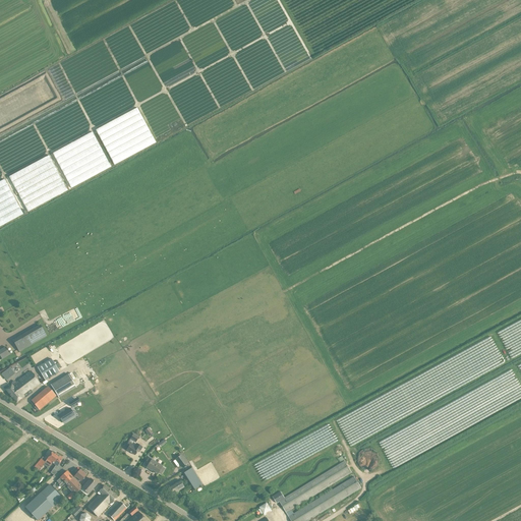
[(139,108),(97,128),(113,164),(156,143),(139,108)]
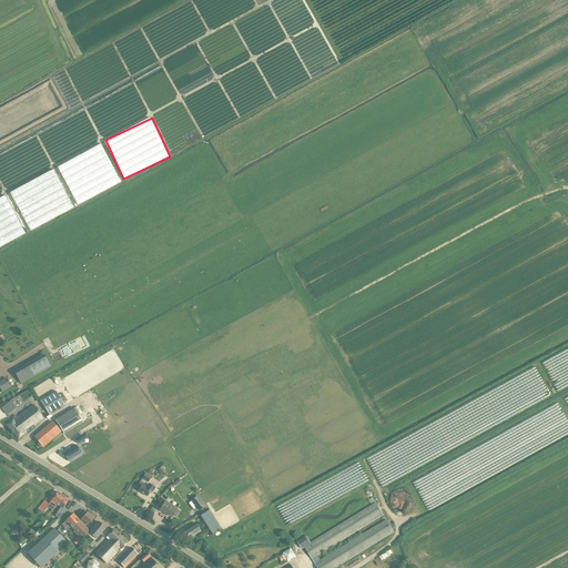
[(103,144),(58,165),(77,204),(121,183),(103,144)]
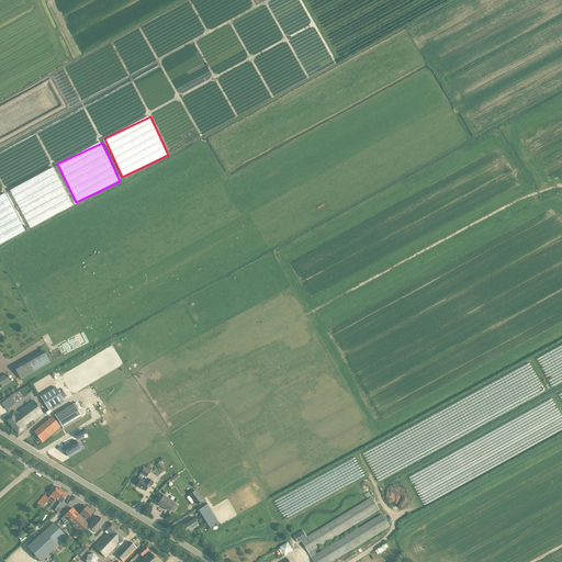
[(29,227),(74,206),(55,167),(11,189),(29,227)]
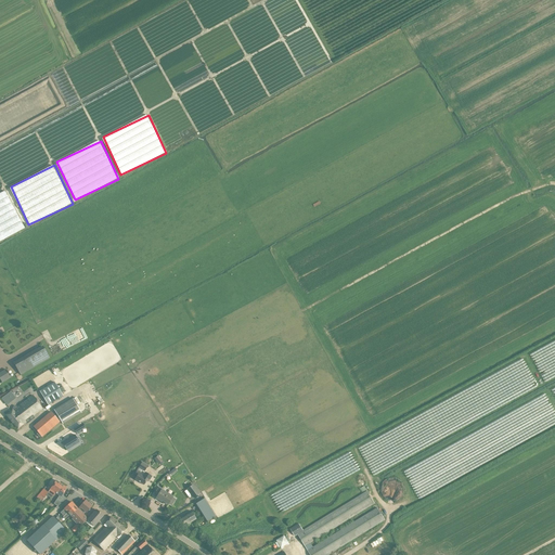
[(8,191),(0,194),(0,240),(25,230),(8,191)]
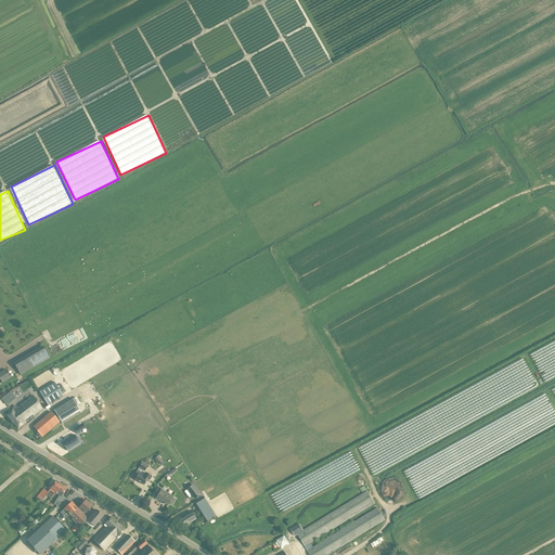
[(14,363),(21,374),(50,358),(43,347),(14,363)]
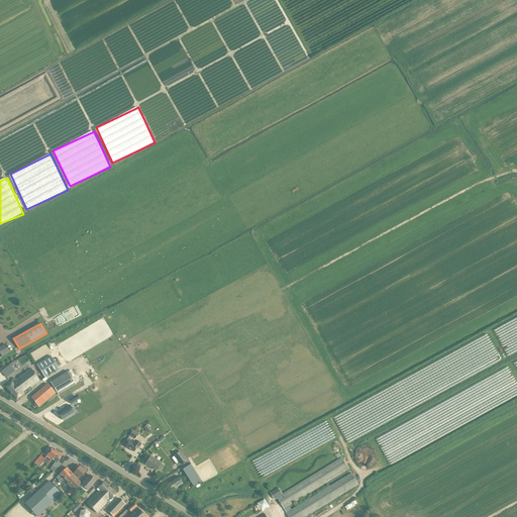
[(0,346),(0,351),(2,355),(10,352),(6,343),(0,346)]
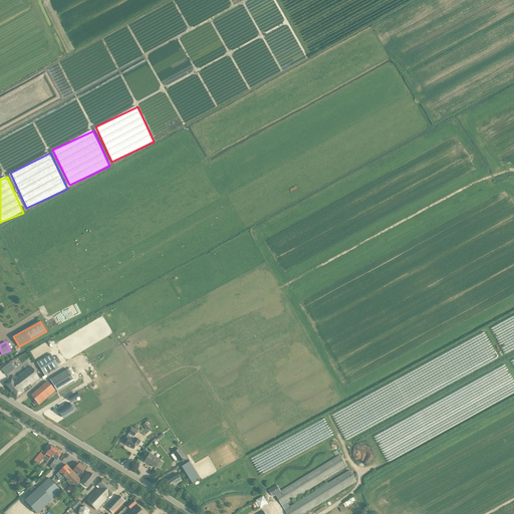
[(36,362),(44,375),(58,367),(50,353),(36,362)]
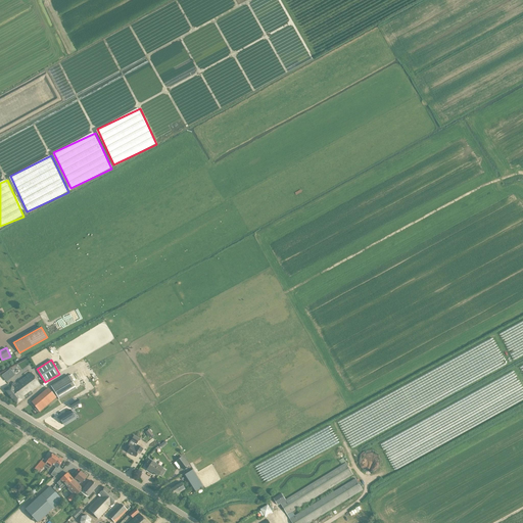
[(10,369),(3,374),(8,380),(14,375),(10,369)]
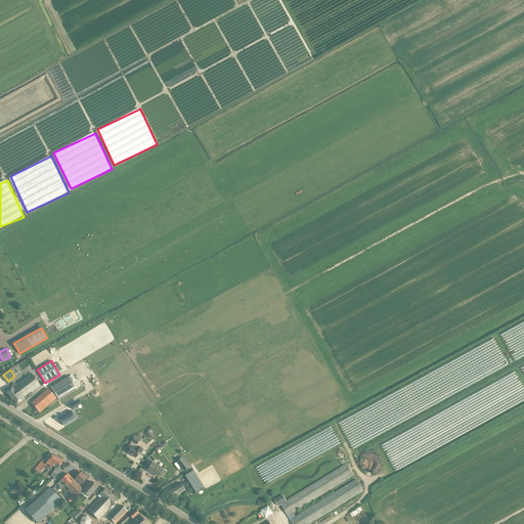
[(79,370),(51,385),(58,399),(86,385),(79,370)]
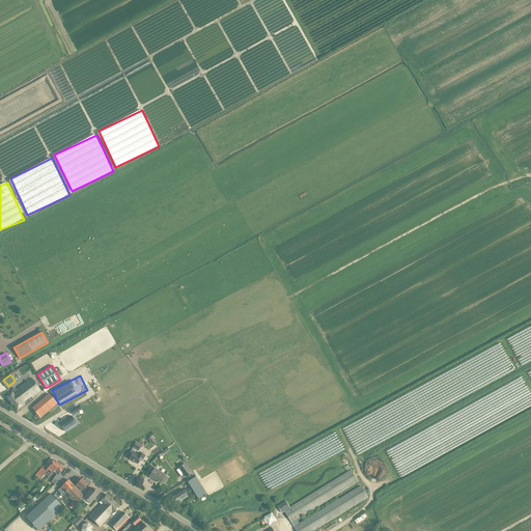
[(12,390),(11,392),(6,397),(11,403),(18,398),(17,397),(20,395),(22,397),(25,395),(25,396),(28,400),(40,391),(32,380),(31,379),(17,390),(16,389),(15,388),(12,390)]
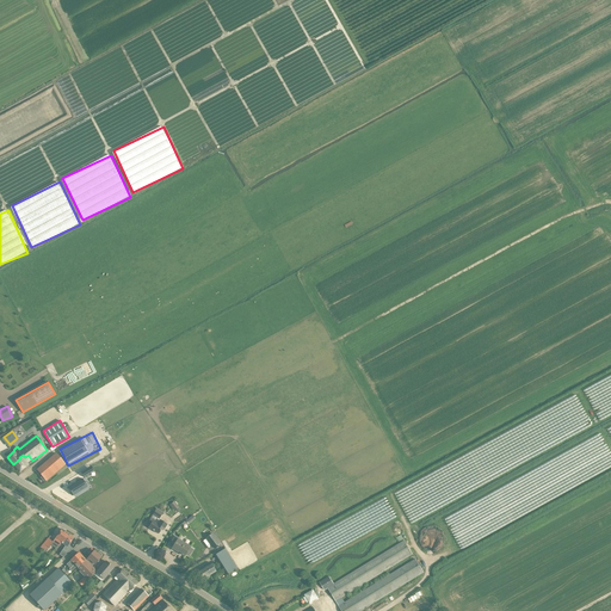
[(65,464),(60,458),(56,454),(37,469),(47,480),(65,464)]
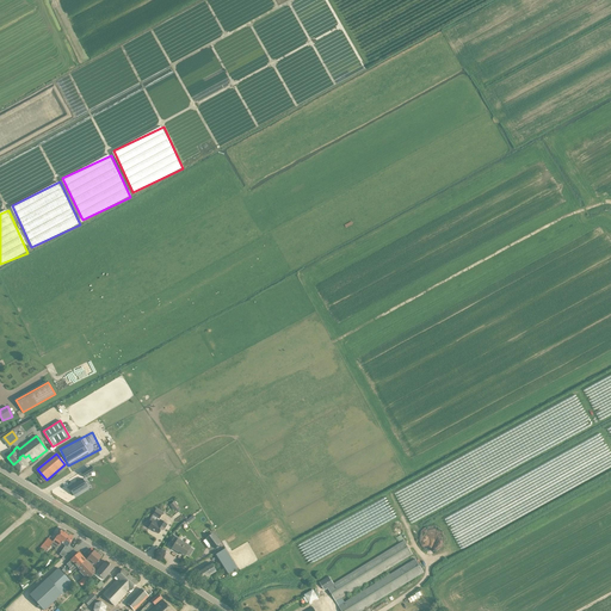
[(28,463),(32,461),(29,456),(29,455),(25,457),(23,455),(19,457),(20,458),(13,464),(19,471),(29,464),(28,463)]
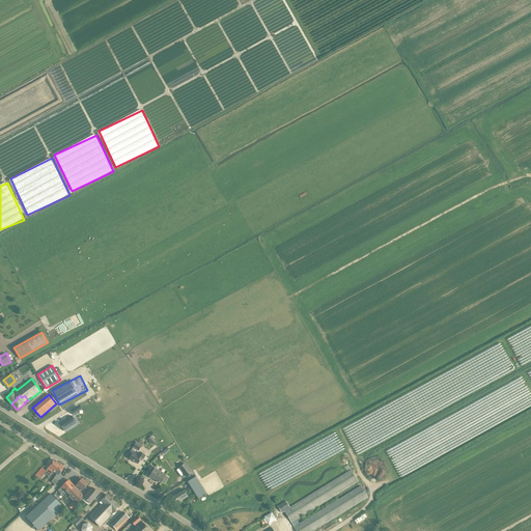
[(72,416),(59,423),(63,430),(76,423),(72,416)]
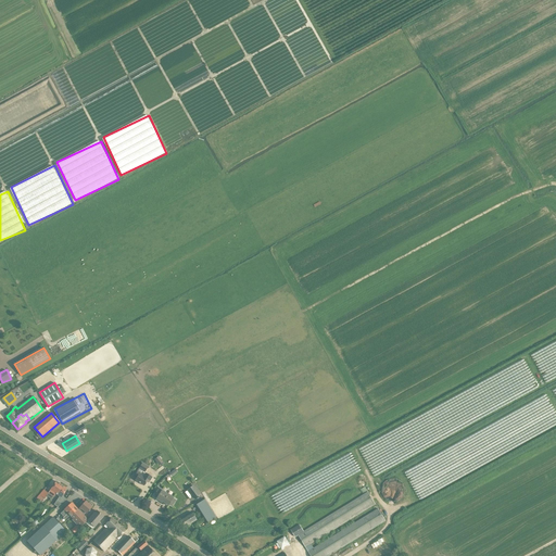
[(142,463),(142,464),(135,476),(137,477),(135,480),(143,485),(148,480),(149,481),(152,477),(146,474),(142,478),(139,476),(142,471),(144,472),(148,467),(142,463)]
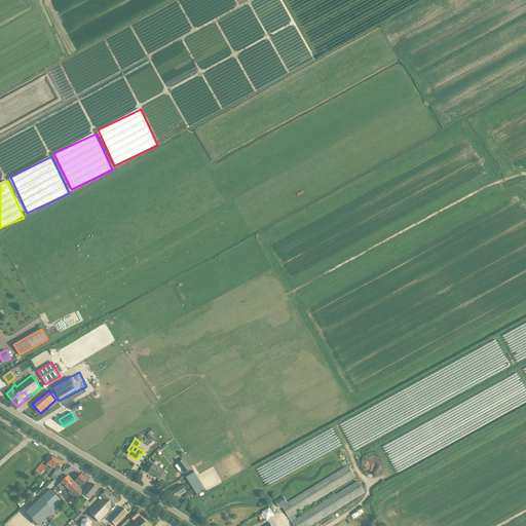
[(383,463),(383,461),(382,459),(381,457),(379,455),(377,453),(375,452),(373,452),(371,452),(369,452),(367,453),(365,454),(363,455),(362,457),(361,459),(360,461),(360,464),(361,465),(361,468),(362,471),(364,473),(366,474),(367,475),(370,475),(372,475),(374,475),(376,474),(378,473),(380,472),(381,470),(382,467),(383,465),(383,463)]
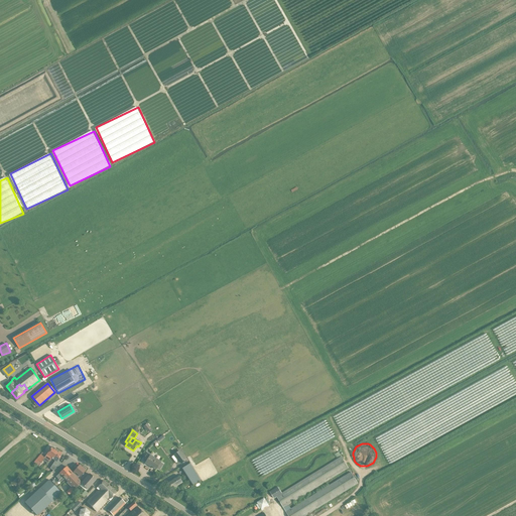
[(44,458),(42,456),(40,455),(36,459),(41,463),(42,461),(47,463),(49,462),(51,459),(50,458),(52,455),(53,455),(56,449),(52,446),(44,458)]
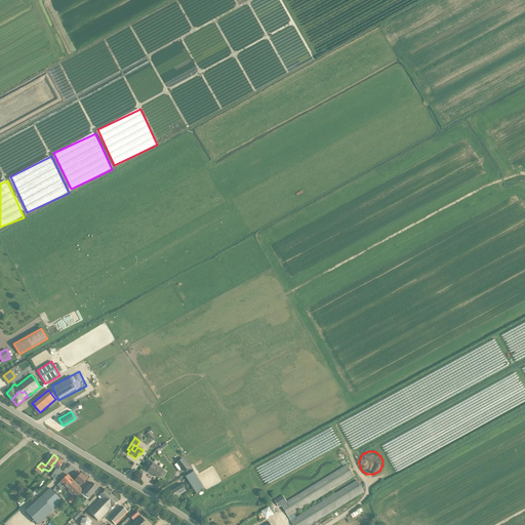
[(64,461),(57,457),(54,462),(53,462),(51,466),(52,467),(55,469),(51,477),(54,479),(63,472),(58,469),(64,461)]
